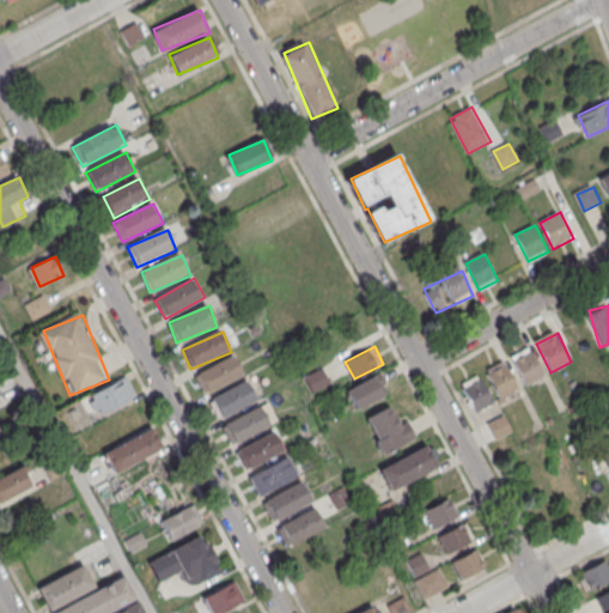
[(527,387),(546,376),(531,349),(511,359),(527,387)]
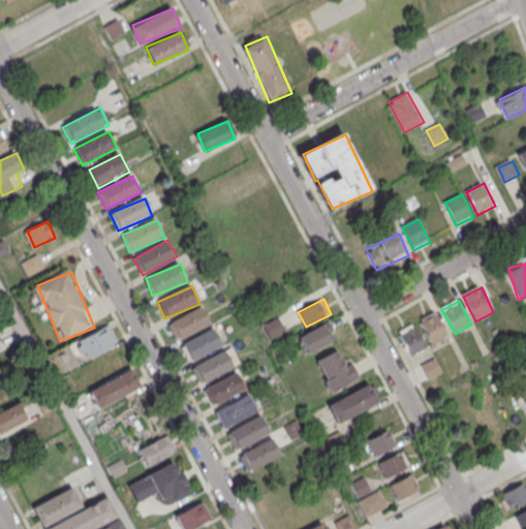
[(211,323),(202,307),(169,324),(179,342),(211,323)]
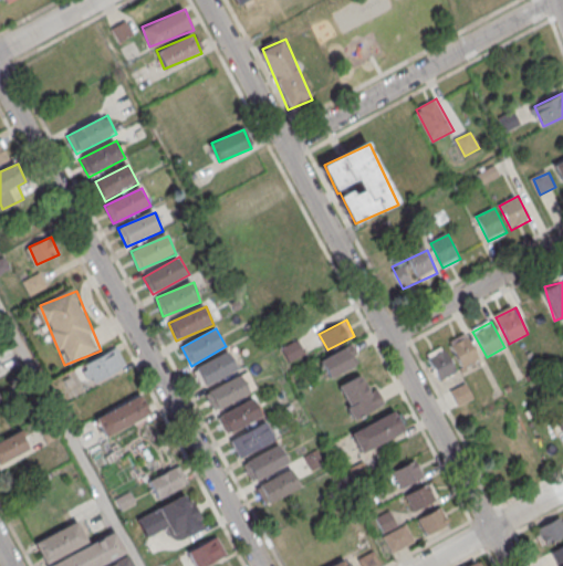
[(481,359),(469,334),(449,344),(461,369),(481,359)]
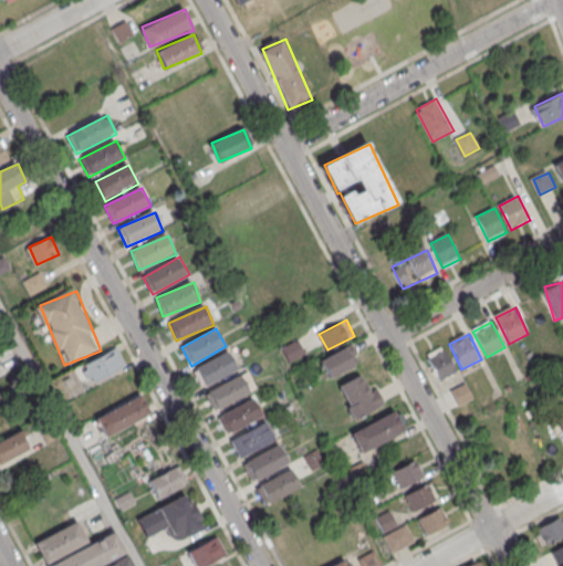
[(322,357),(330,377),(361,365),(354,346),(322,357)]
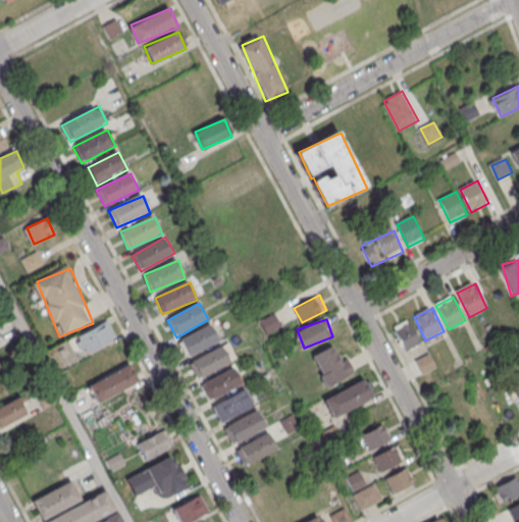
[(395,327),(406,352),(422,344),(412,320),(395,327)]
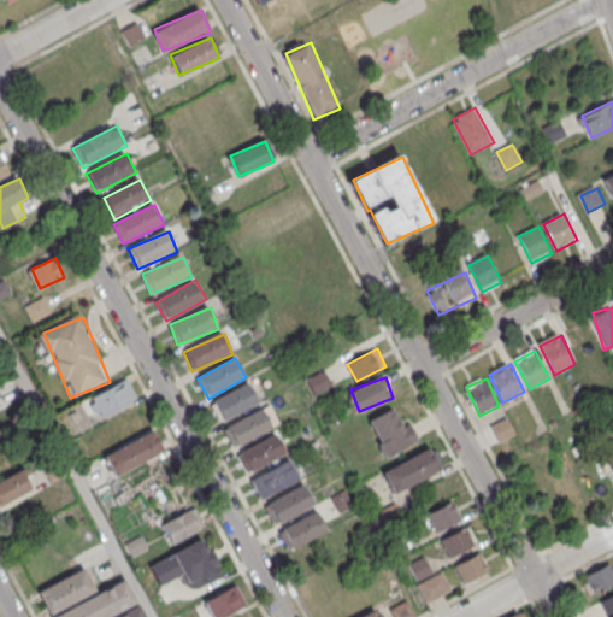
[(128,381),(90,401),(101,421),(139,400),(128,381)]
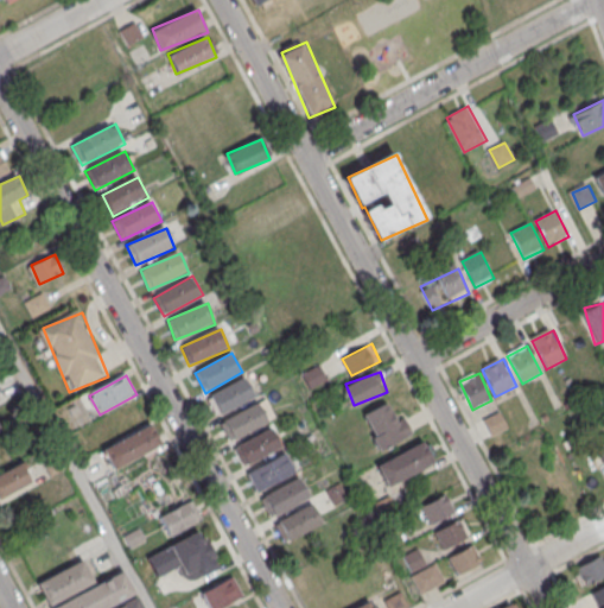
[(247,379),(210,398),(221,417),(256,398),(247,379)]
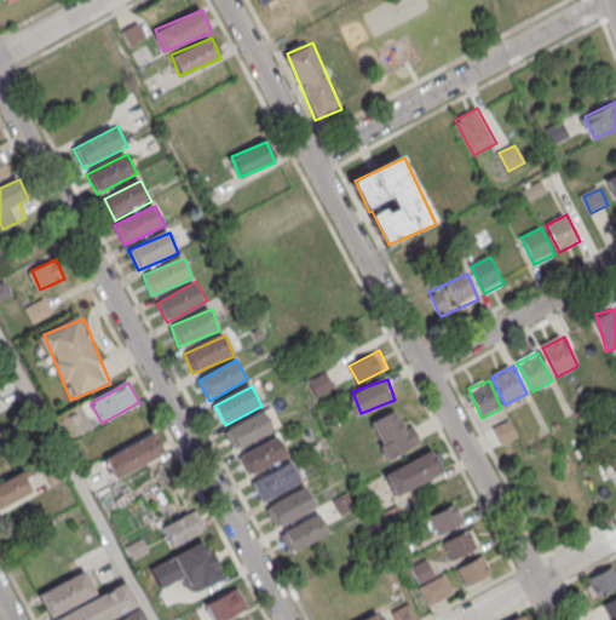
[(421,442),(412,422),(407,424),(399,411),(372,424),(389,458),(421,442)]
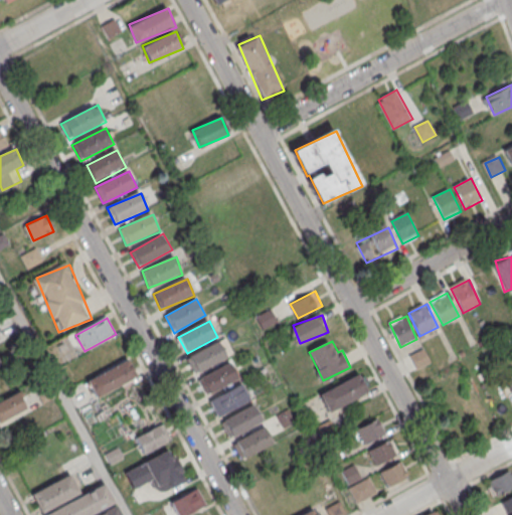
[(196,375),(230,358),(222,342),(187,359),(196,375)]
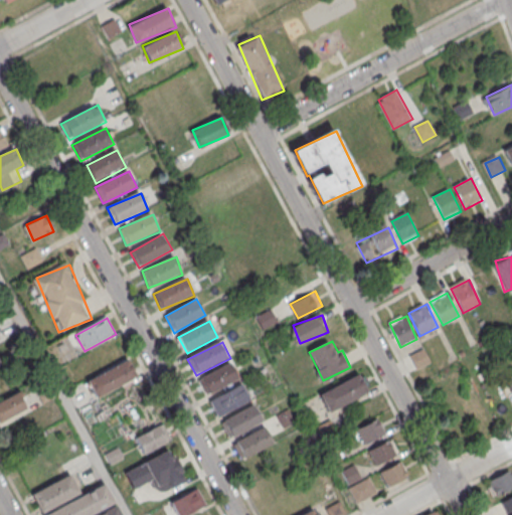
[(411,355),(417,369),(431,363),(424,349),(411,355)]
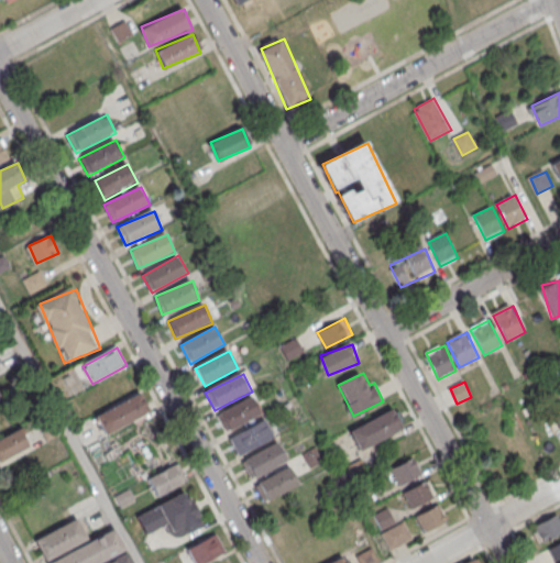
[(263,414),(252,397),(217,419),(227,435),(263,414)]
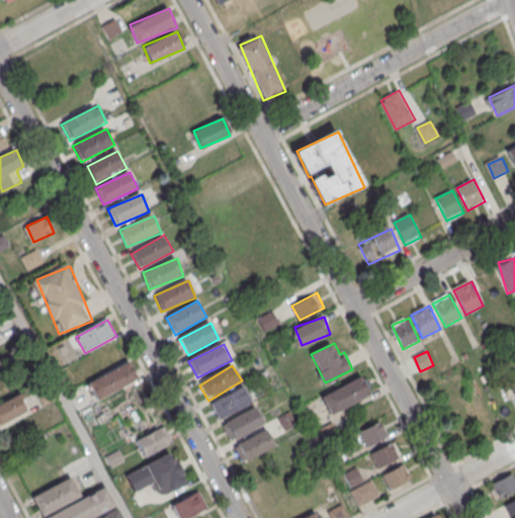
[(96,398),(137,384),(132,367),(90,380),(96,398)]
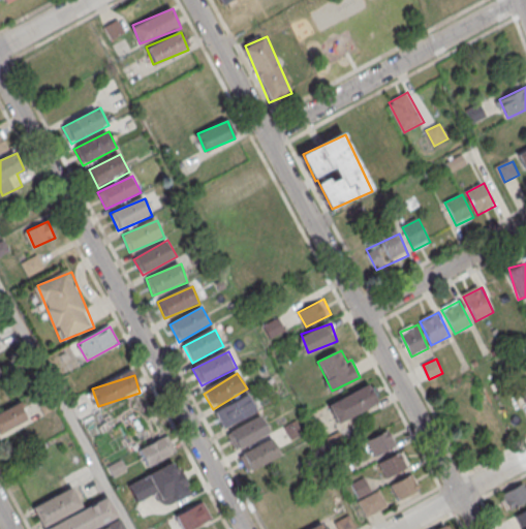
[(330,403),(338,423),(379,404),(371,385),(330,403)]
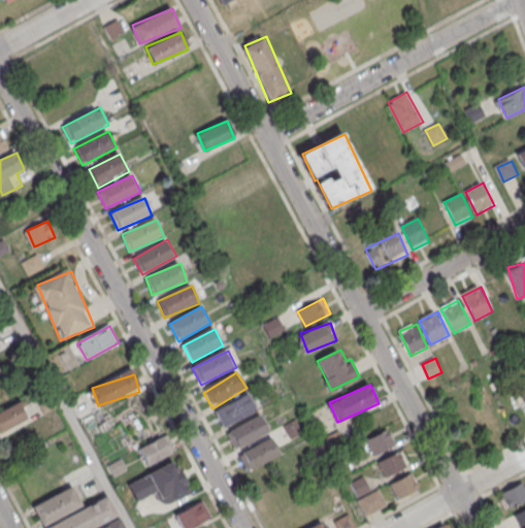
[(257,411),(249,395),(216,413),(224,428),(257,411)]
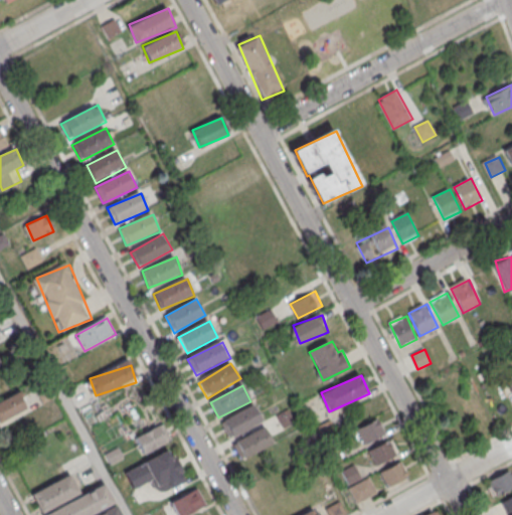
[(0,401),(0,423),(1,425),(28,407),(18,391),(0,401)]
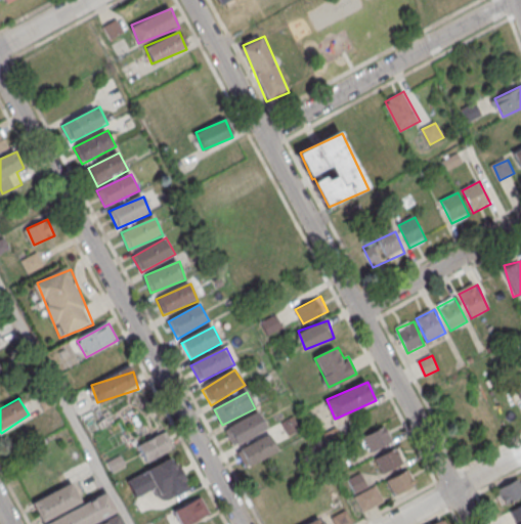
[(235,447),(267,429),(258,412),(226,432),(235,447)]
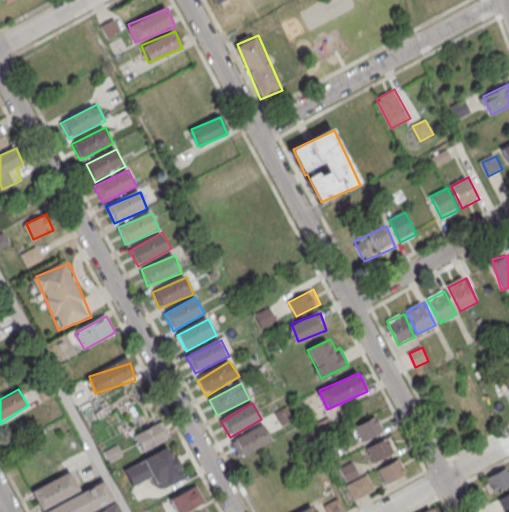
[(363,443),(385,433),(377,416),(355,427),(363,443)]
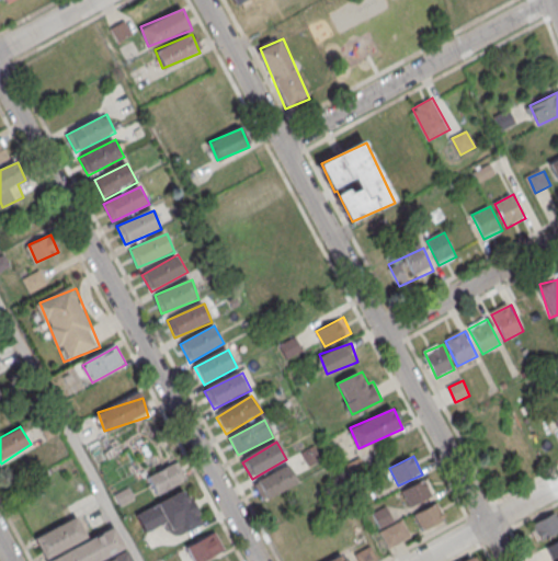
[(160,494),(183,482),(174,467),(151,478),(160,494)]
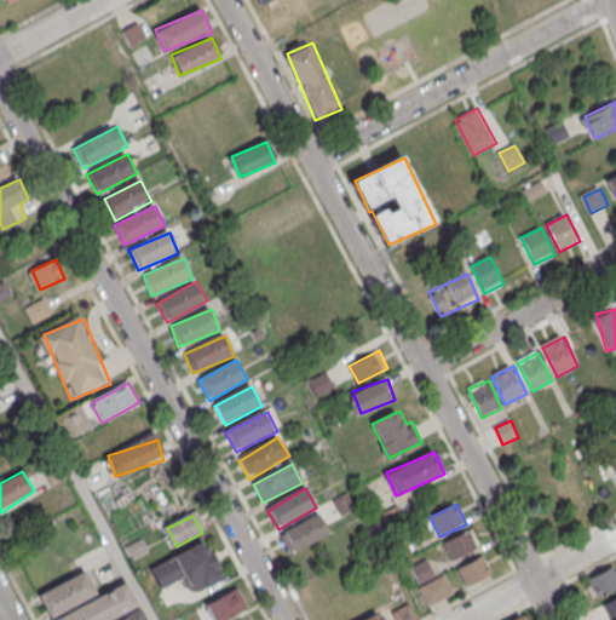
[(328,537),(320,517),(283,534),(292,555),(328,537)]
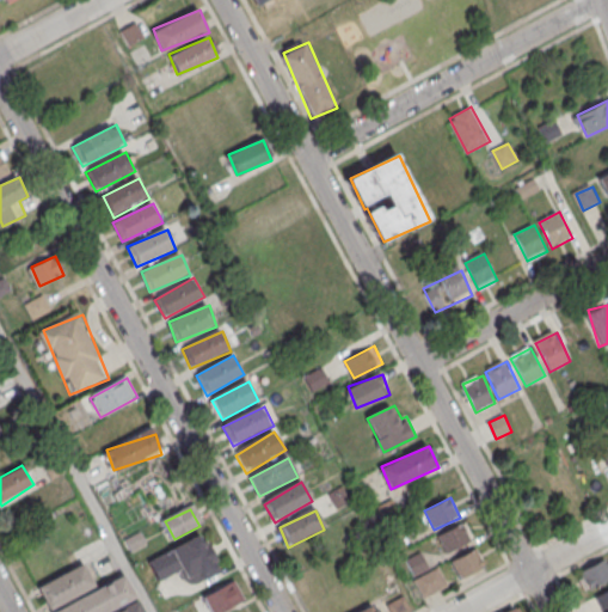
[(446,555),(476,544),(468,525),(438,536),(446,555)]
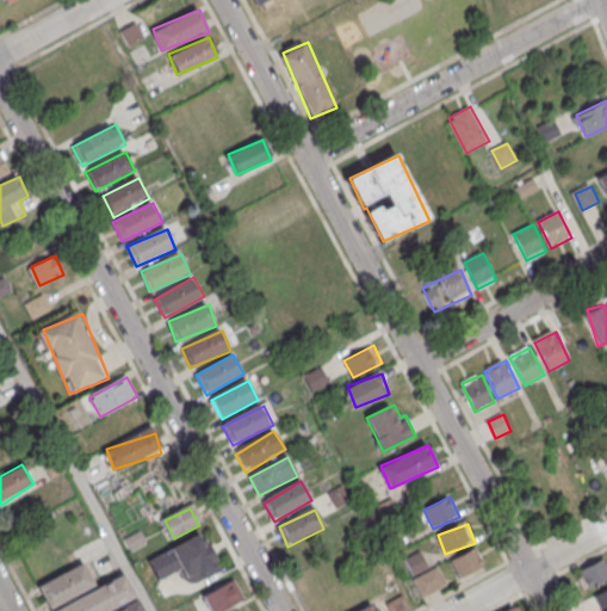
[(178,562),(205,585),(224,563),(196,539),(178,562)]
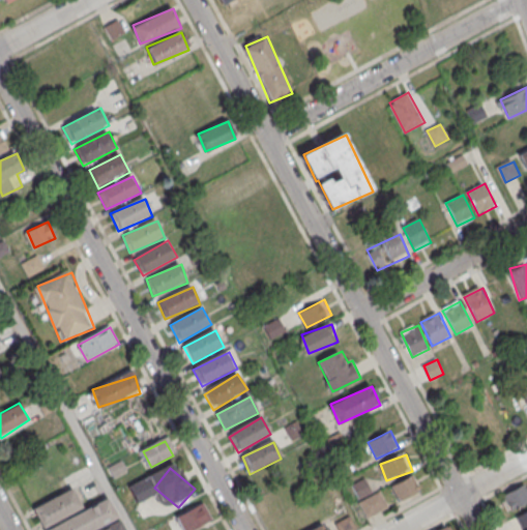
[(392,486),(400,503),(421,494),(415,476),(392,486)]
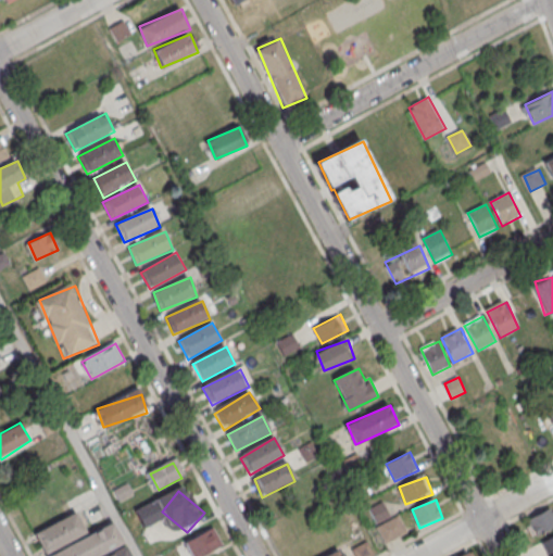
[(552,510),(530,520),(537,535),(552,528),(552,510)]
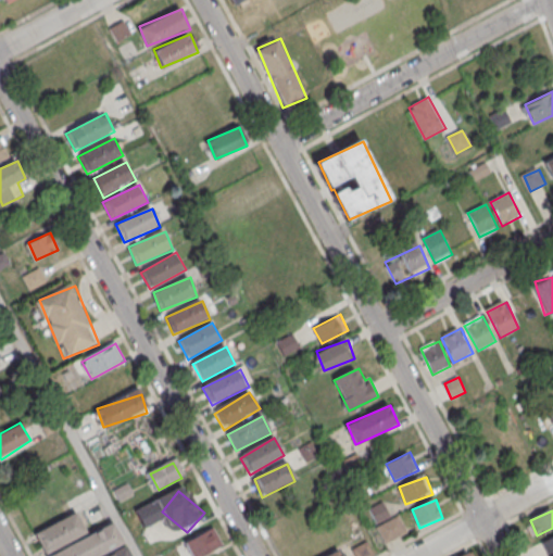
[(35,533),(45,554),(87,533),(77,512),(35,533)]
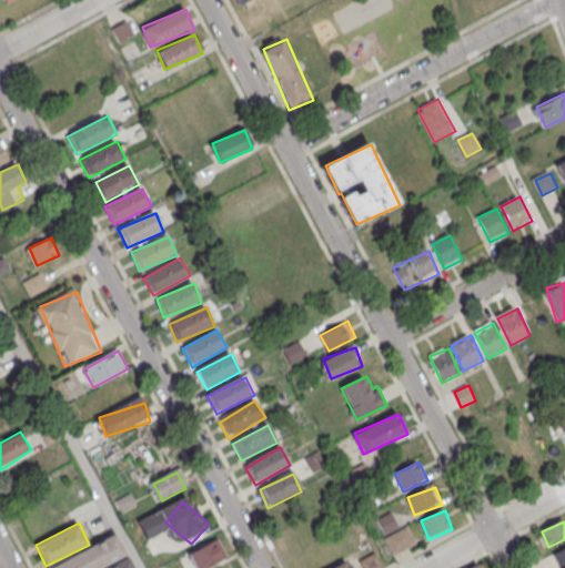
[(417,545),(409,527),(386,538),(395,556),(417,545)]
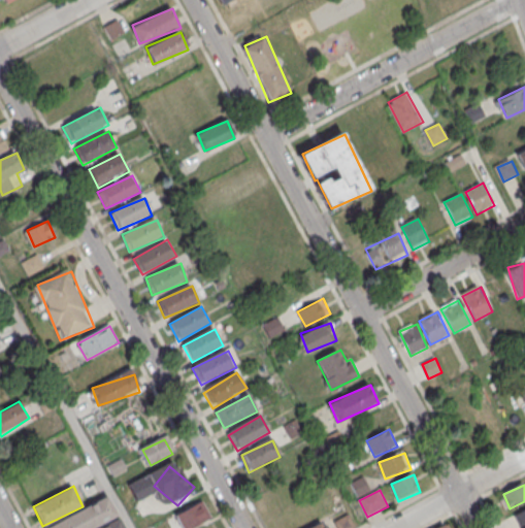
[(44,527),(45,527),(97,527),(120,518),(110,498),(44,527)]
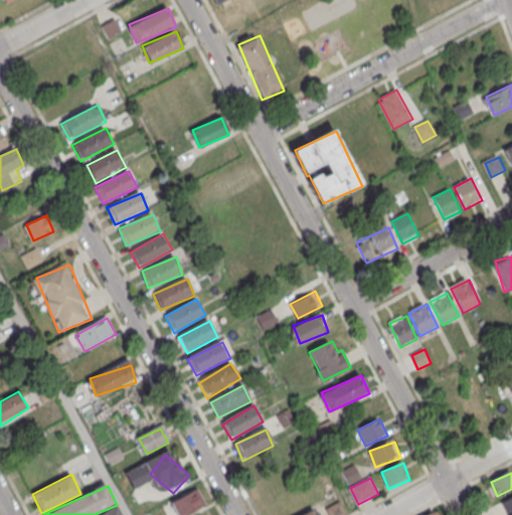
[(511,499),(503,503),(507,514),(511,514),(511,499)]
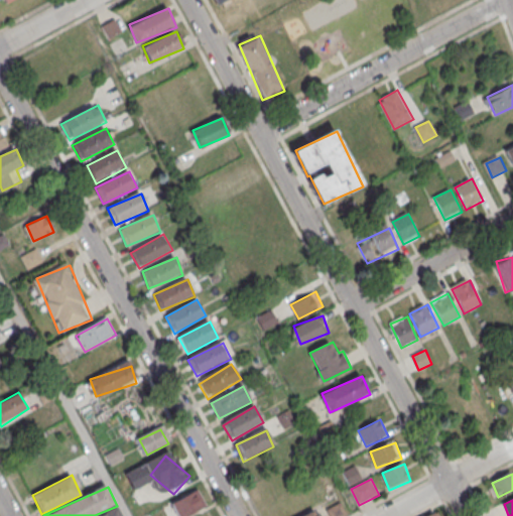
[(348,515),(349,515),(342,503),(329,510),(331,515),(348,515)]
